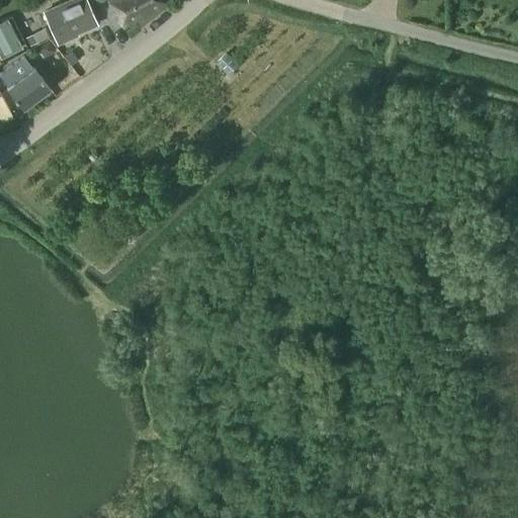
[(98,23),(87,0),(73,0),(46,12),(59,44),(73,37),(72,34),(98,23)]
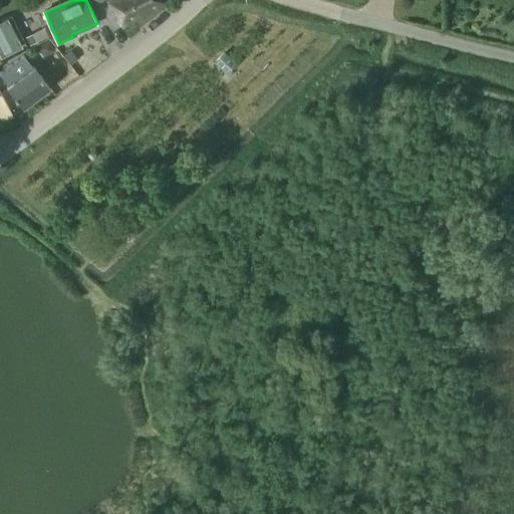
[(165,4),(162,0),(109,0),(123,26),(165,4)]
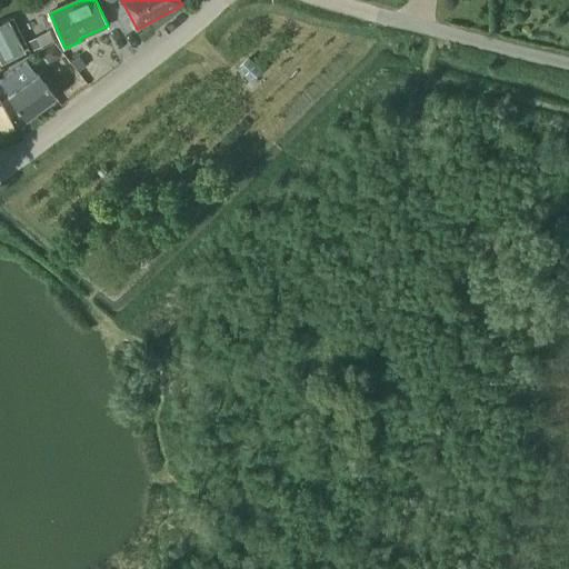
[(0,58),(2,63),(27,52),(13,20),(0,25),(0,58)]
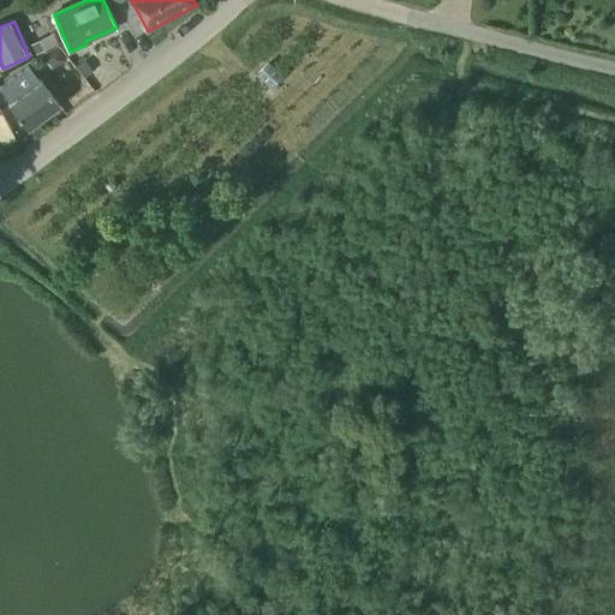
[(41,39),(28,45),(34,55),(46,49),(41,39)]
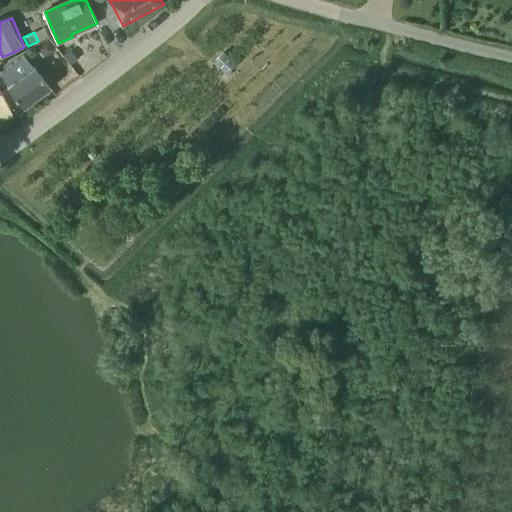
[(48,39),(38,45),(44,55),(54,49),(48,39)]
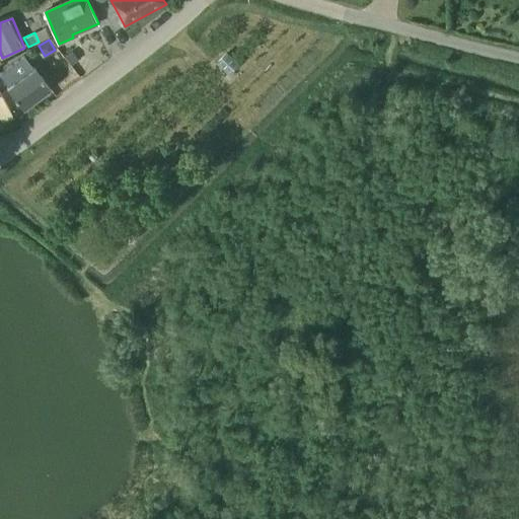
[(77,60),(71,52),(64,57),(71,65),(77,60)]
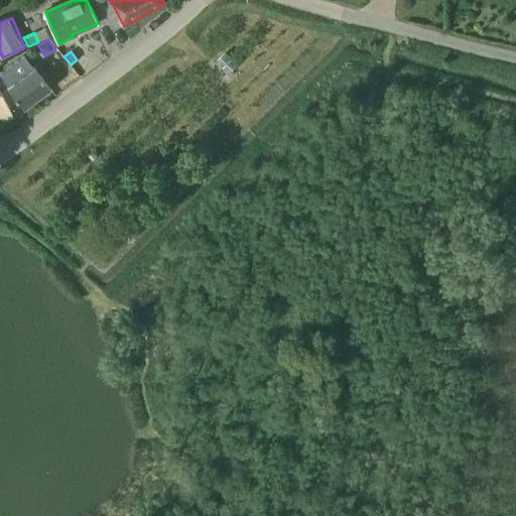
[(226,51),(218,61),(229,73),(238,62),(226,51)]
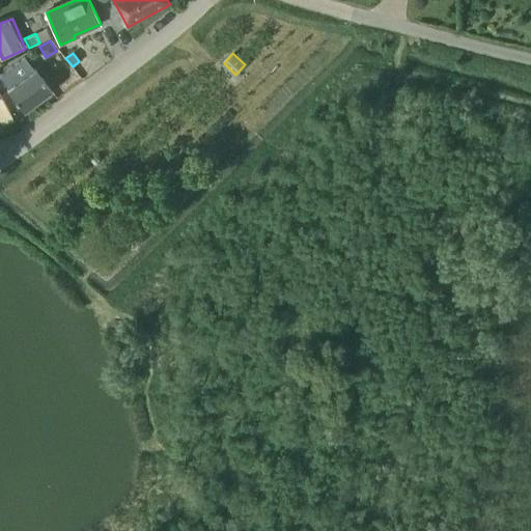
[(0,74),(0,79),(8,90),(23,110),(51,90),(36,70),(34,71),(24,57),(0,74)]
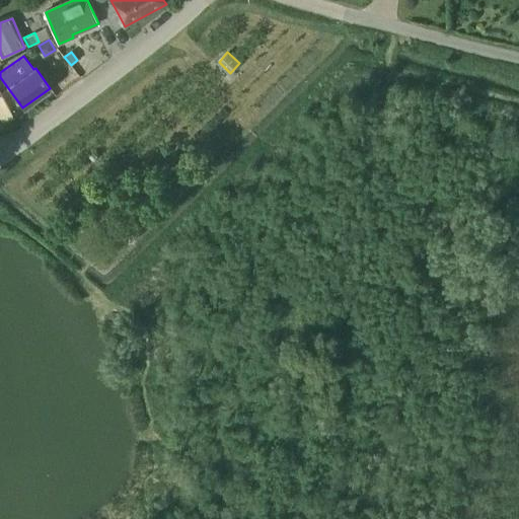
[(0,114),(3,122),(13,118),(8,103),(0,105),(0,114)]
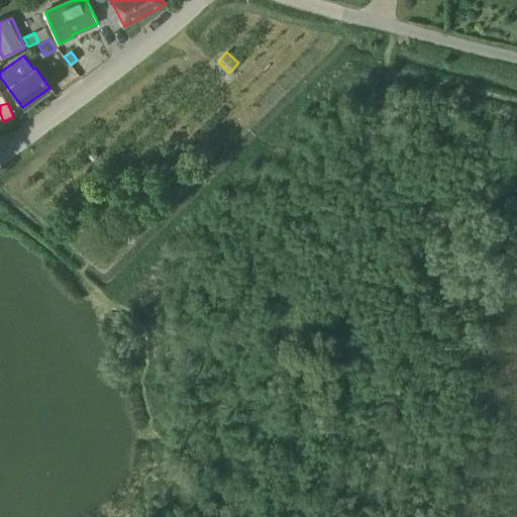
All buildings are outlined.
